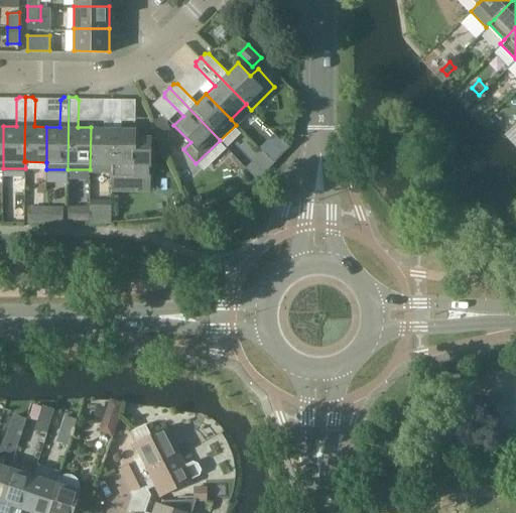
[(91,127),(90,169),(113,170),(113,162),(113,98),(107,98),(104,101),(104,127),(91,127)]
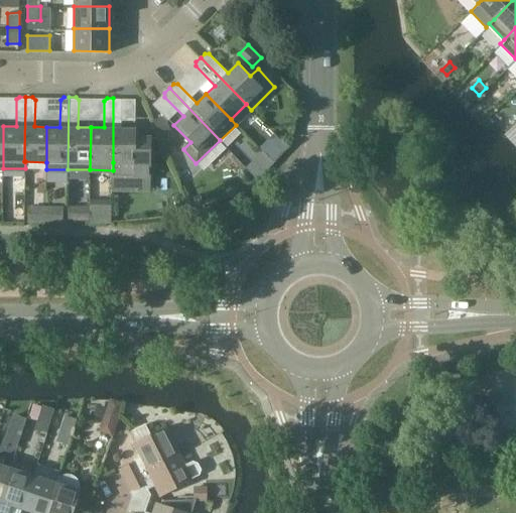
[(119,98),(113,98),(113,162),(134,163),(134,175),(151,176),(151,136),(135,136),(135,128),(122,128),(122,101),(119,98)]
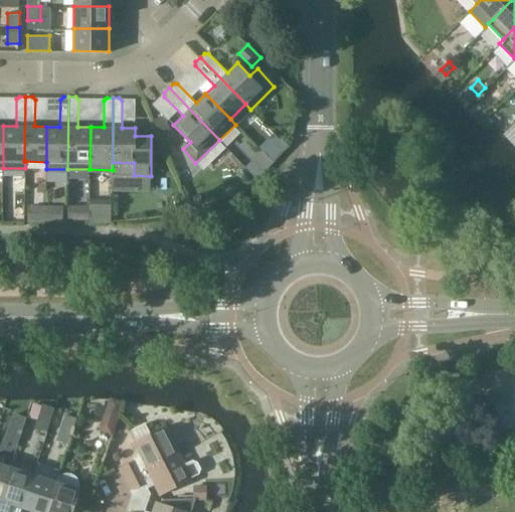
[(164,115),(152,120),(158,133),(169,128),(164,115)]
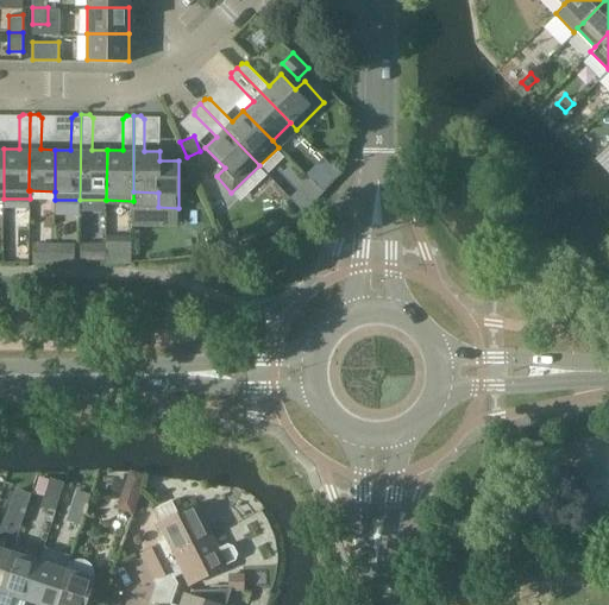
[(202,232),(199,239),(202,251),(217,247),(212,229),(202,232)]
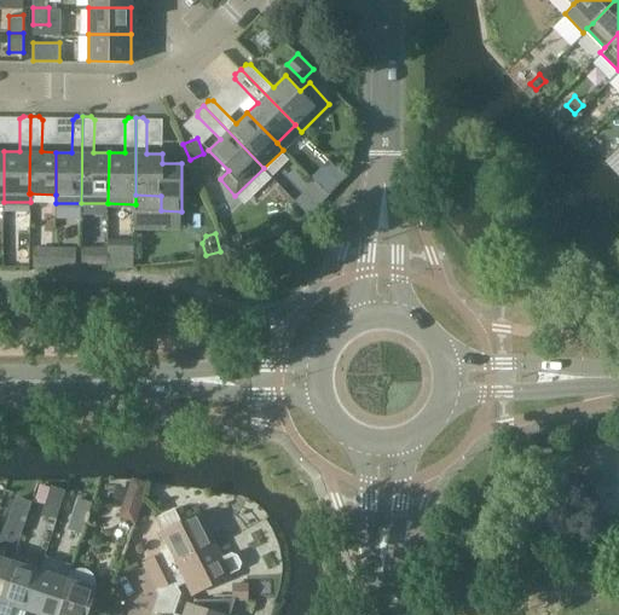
[(34,267),(55,267),(55,248),(35,247),(34,267)]
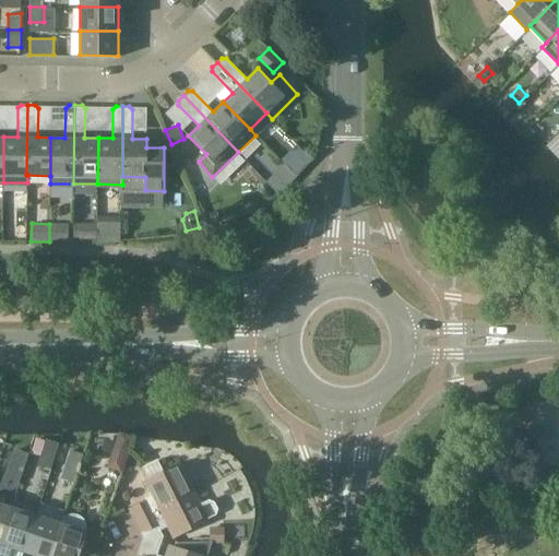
[(49,224),(49,241),(69,243),(69,224),(49,224)]
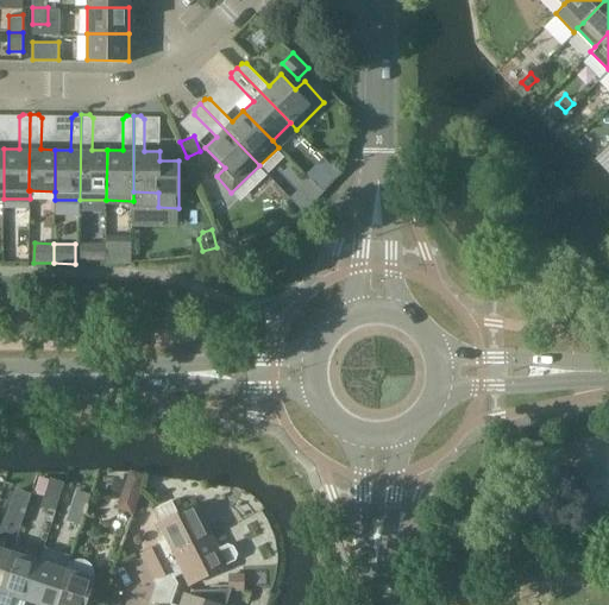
[(118,506),(132,511),(144,476),(130,471),(118,506)]
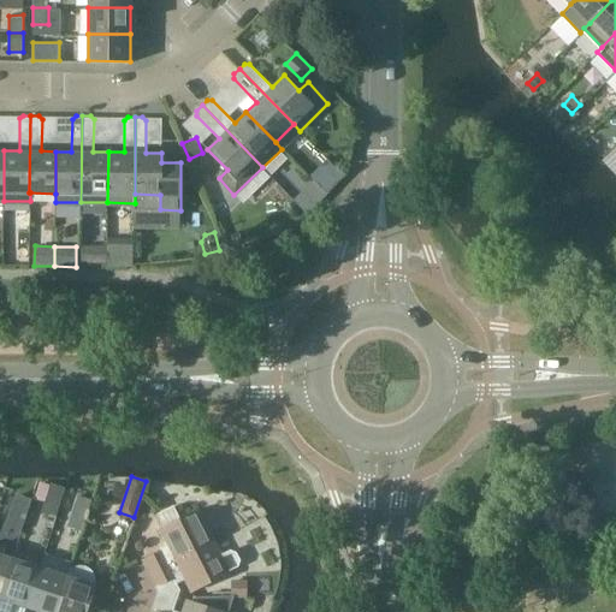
[(41,510),(55,515),(65,486),(51,482),(41,510)]
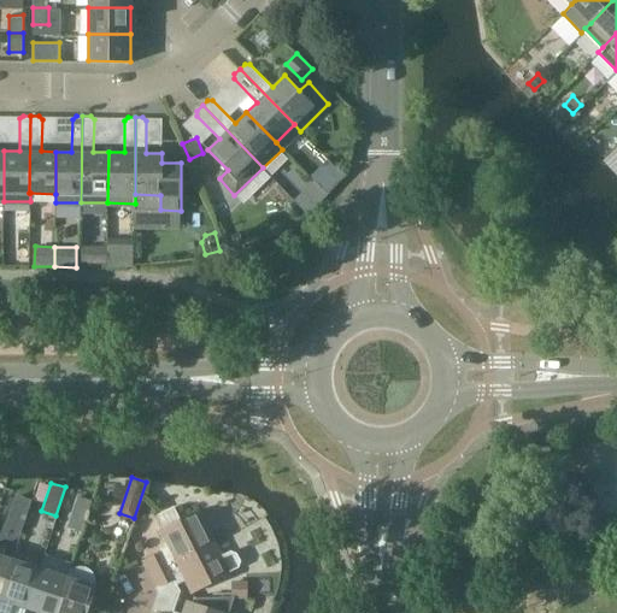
[(6,525),(21,530),(31,499),(17,494),(6,525)]
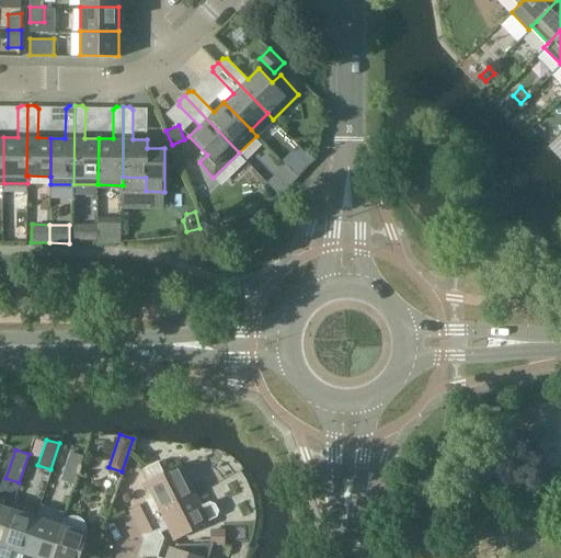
[(130,509),(136,521),(195,491),(181,463),(146,480),(153,497),(130,509)]
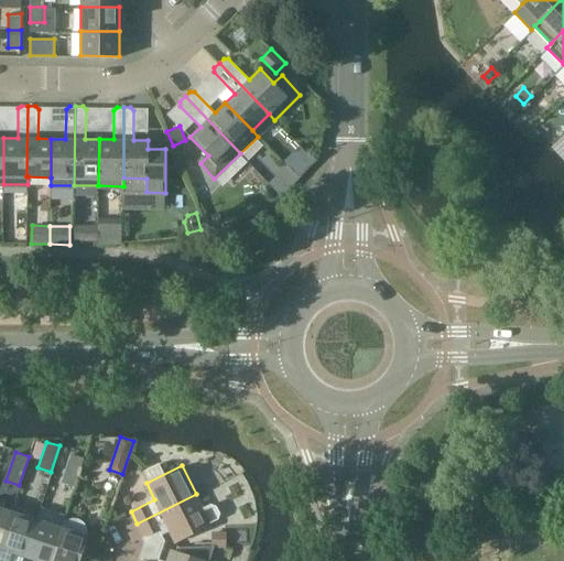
[(64,476),(62,482),(74,485),(76,479),(77,477),(65,473),(64,476)]
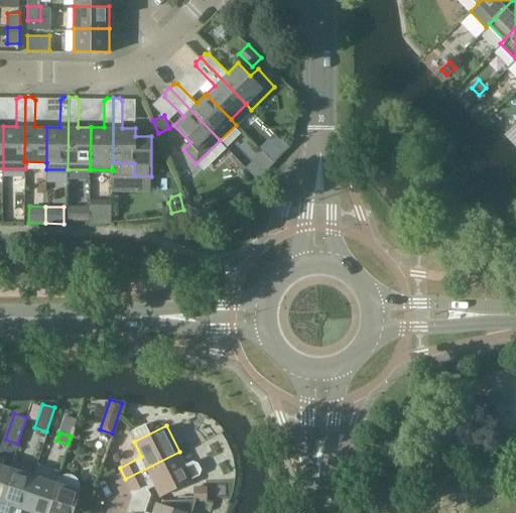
[(179,452),(125,479),(131,490),(152,480),(160,495),(192,479),(191,477),(200,474),(201,468),(198,463),(192,461),(185,464),(179,452)]
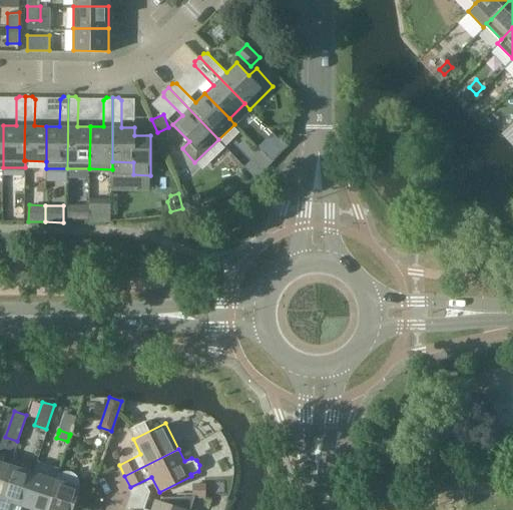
[(0,492),(10,463),(0,459),(0,492)]
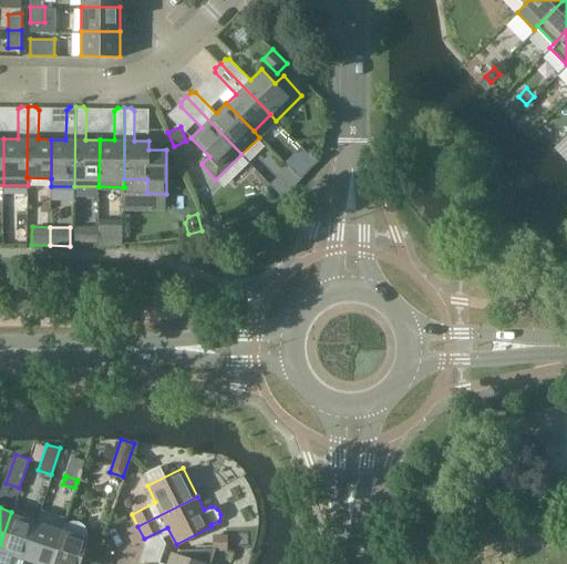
[(8,563),(11,554),(23,559),(37,521),(11,512),(0,544),(0,563),(8,563)]
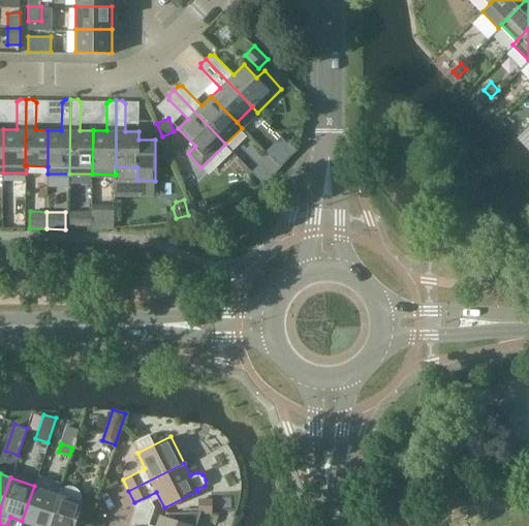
[(33,525),(45,525),(57,493),(34,486),(22,521),(34,524),(33,525)]
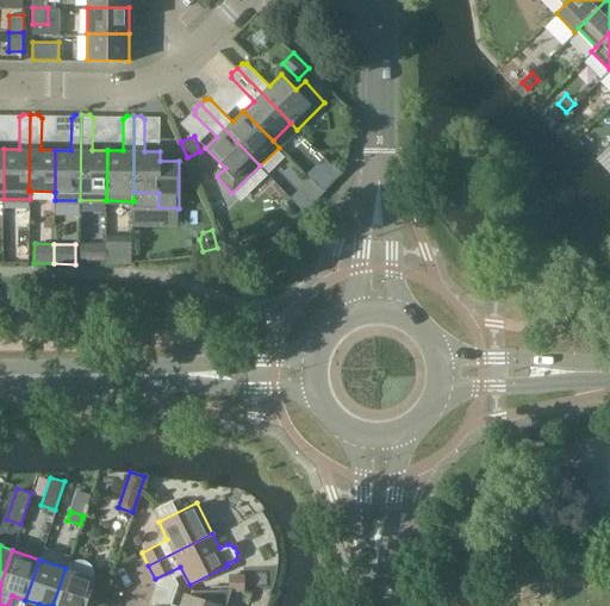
[(83,605),(94,578),(93,574),(93,572),(91,568),(87,566),(83,563),(78,563),(70,564),(67,563),(66,568),(53,605),(83,605)]
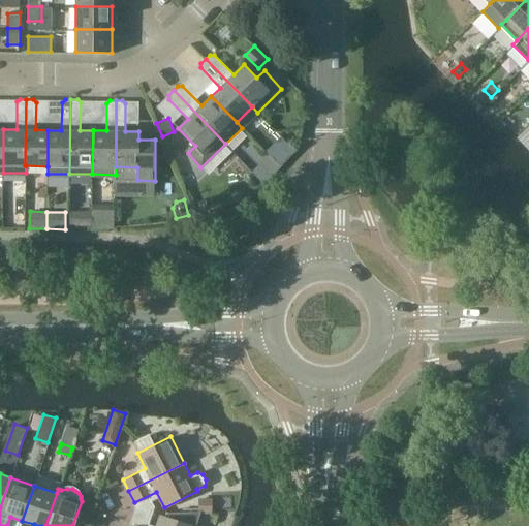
[(212,497),(198,497),(198,498),(198,511),(198,512),(200,511),(211,512),(212,512),(212,497)]
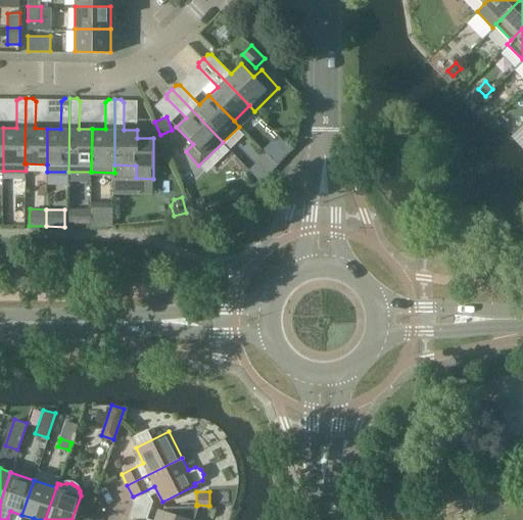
[(138,519),(130,517),(129,519),(193,519),(198,506),(164,507),(163,510),(158,509),(154,519),(138,519)]
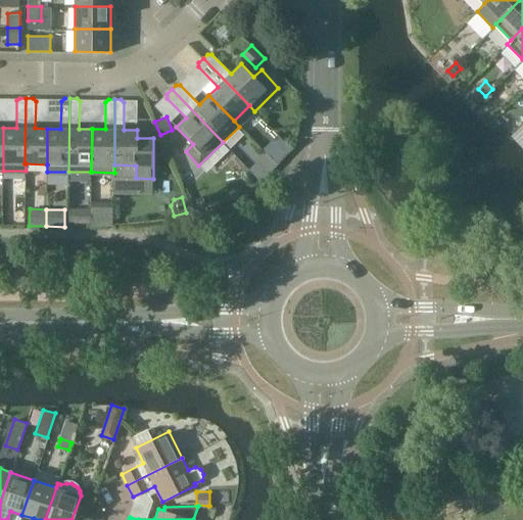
[(390,513),(381,510),(379,516),(388,519),(390,513)]
